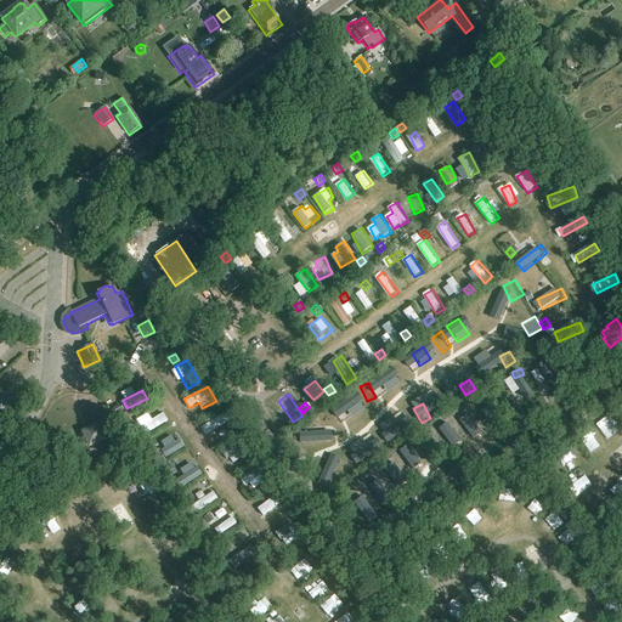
[(117,405),(111,408),(116,416),(122,412),(117,405)]
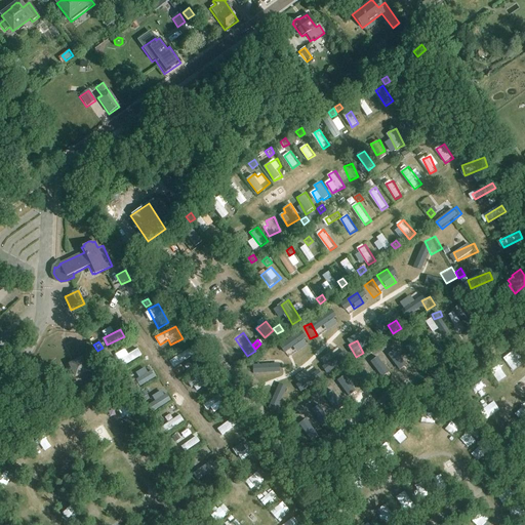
[(393,345),(394,362),(409,362),(409,344),(393,345)]
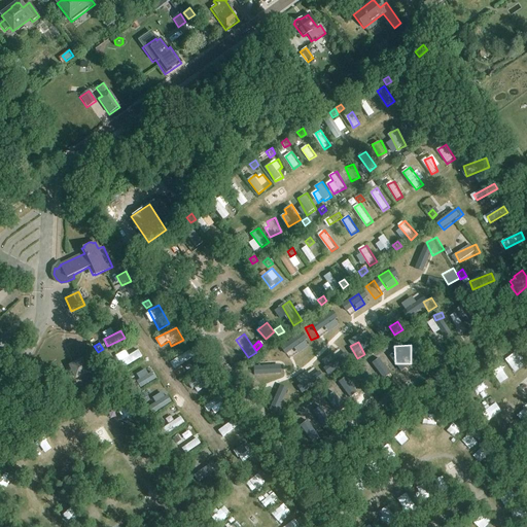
[(118,354),(125,367),(145,356),(141,349),(131,354),(129,349),(118,354)]
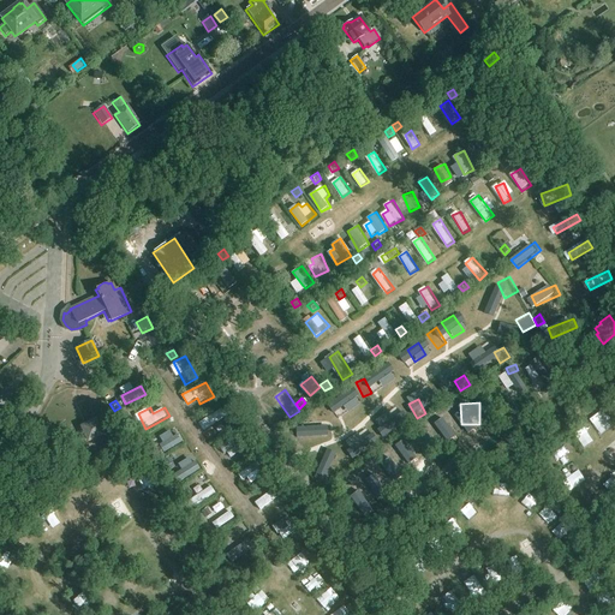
[(204,429),(230,417),(225,408),(201,421),(204,429)]
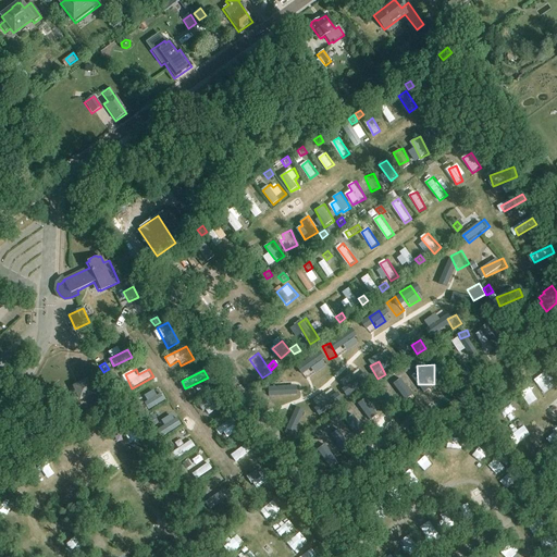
[(540,380),(548,391),(556,384),(547,374),(540,380)]
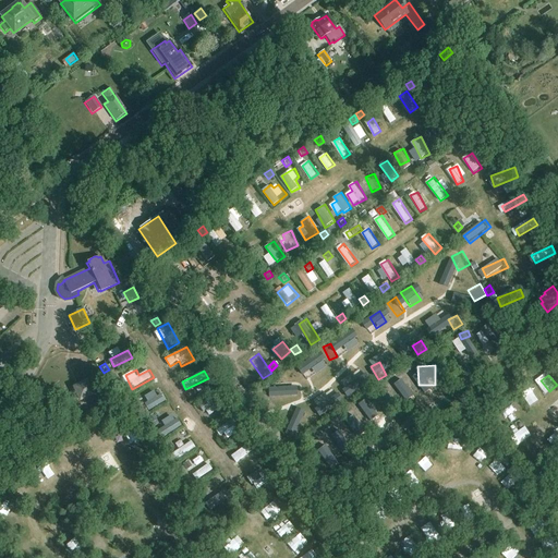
[(401,377),(388,384),(396,401),(409,396),(401,377)]
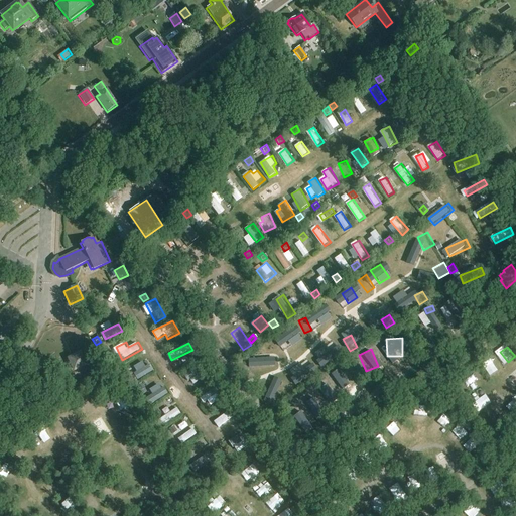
[(73,373),(87,366),(81,352),(66,358),(73,373)]
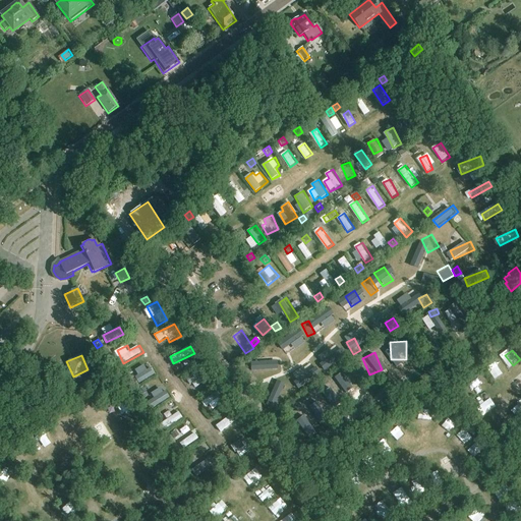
[(192,364),(197,361),(193,356),(188,359),(192,364)]
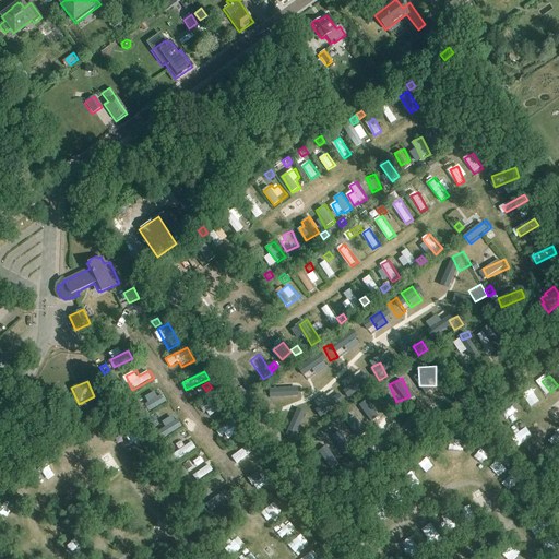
[(366,402),(377,417),(391,408),(379,392),(366,402)]
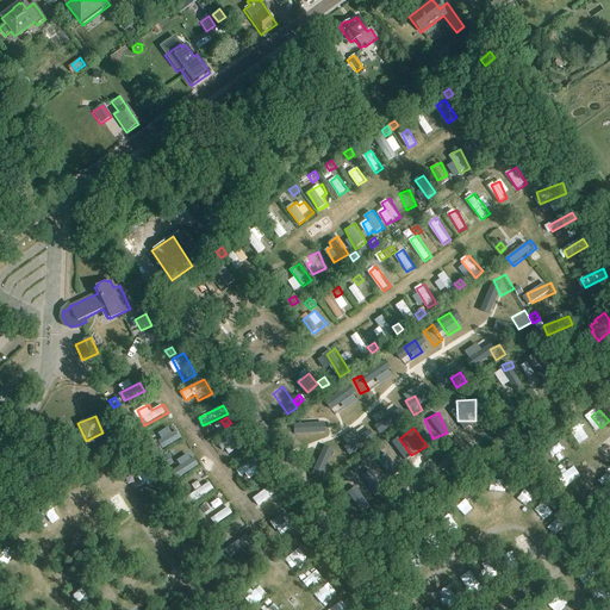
[(163,448),(184,439),(180,430),(160,440),(163,448)]
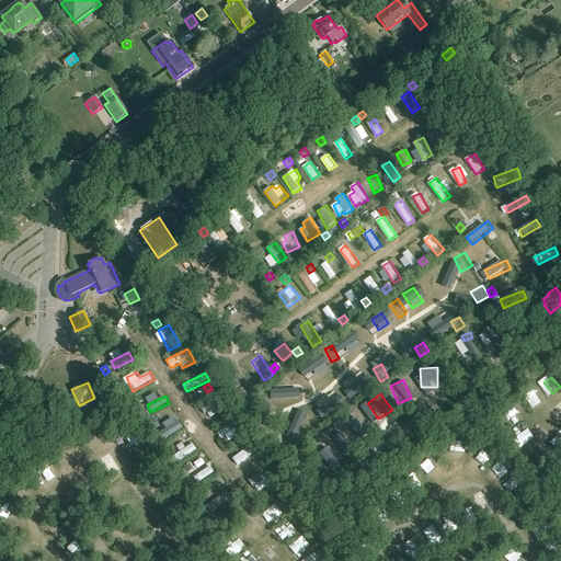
[(207,416),(224,411),(219,398),(203,404),(207,416)]
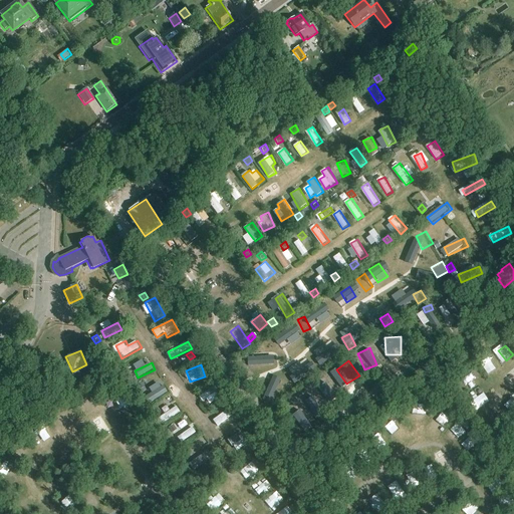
[(302,381),(310,377),(306,368),(297,373),(302,381)]
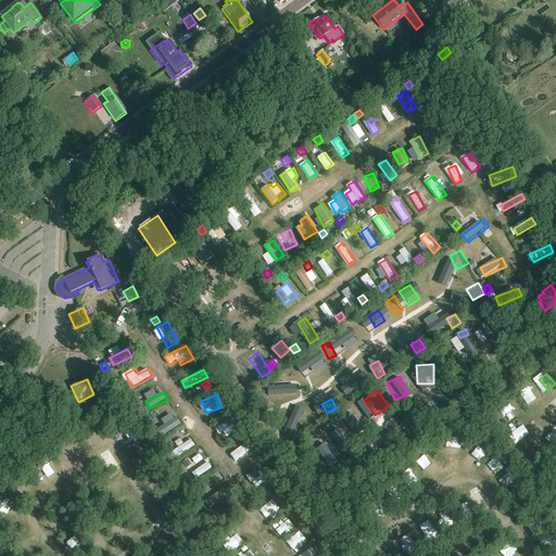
[(141,406),(136,409),(139,415),(144,412),(141,406)]
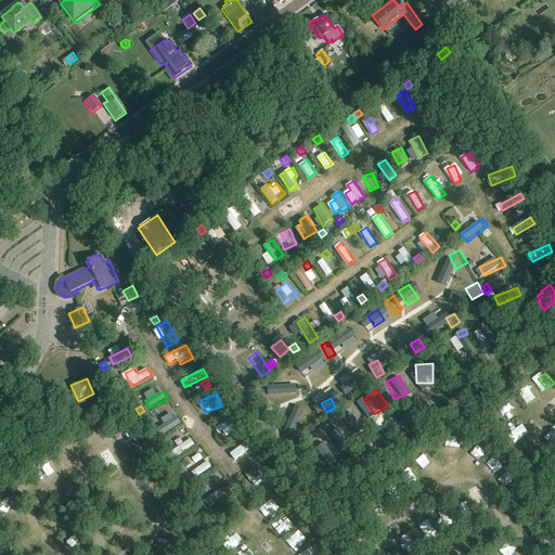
[(343,412),(350,429),(365,422),(357,405),(343,412)]
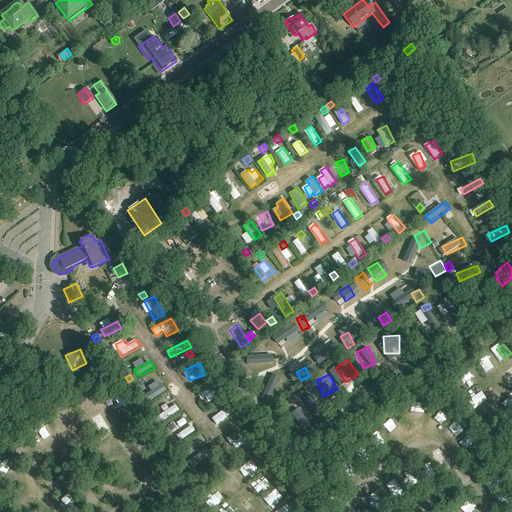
[(76,384),(70,380),(65,387),(71,391),(76,384)]
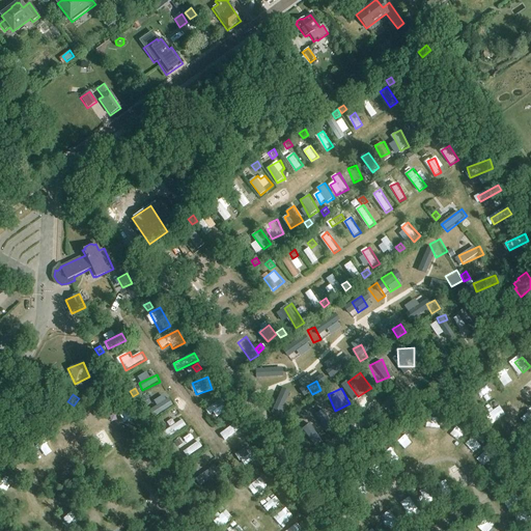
[(143,395),(138,399),(142,404),(147,401),(143,395)]
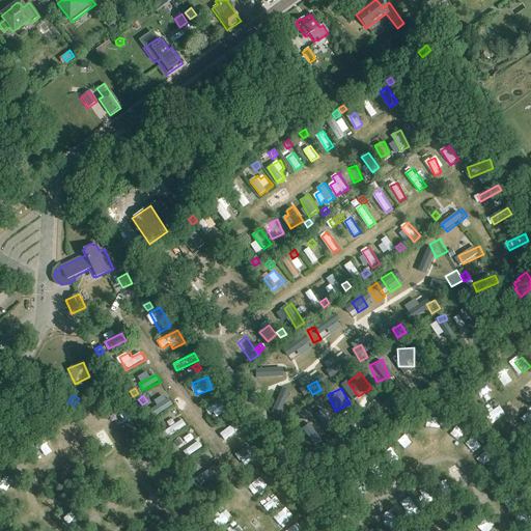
[(172,398),(154,408),(157,415),(176,406),(172,398)]
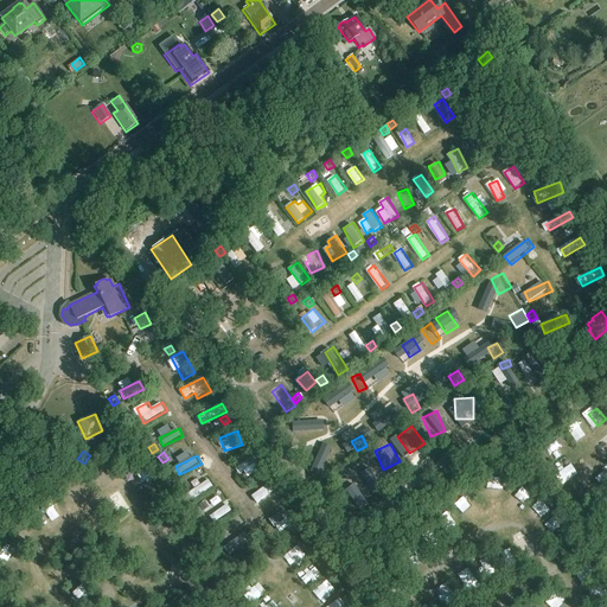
[(247,471),(250,477),(262,468),(254,457),(236,467),(241,474),(247,471)]
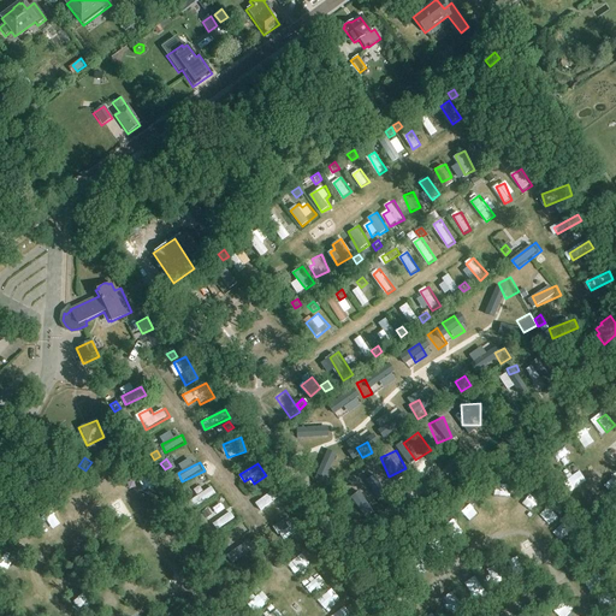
[(361,475),(356,493),(377,499),(383,481),(361,475)]
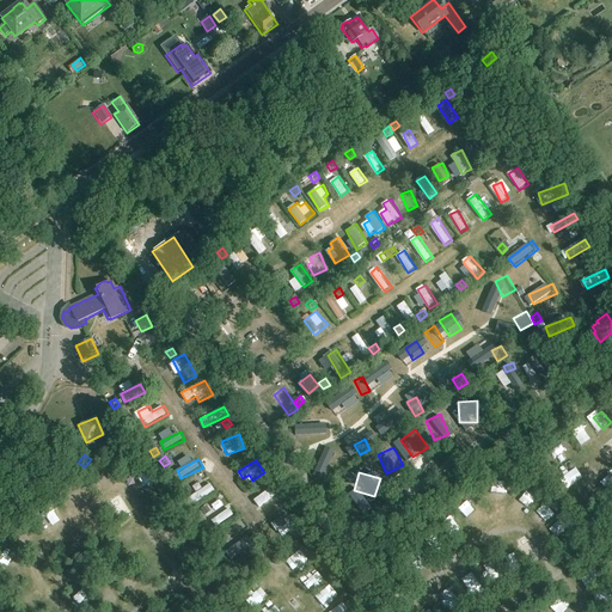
[(214,483),(193,495),(196,502),(218,491),(214,483)]
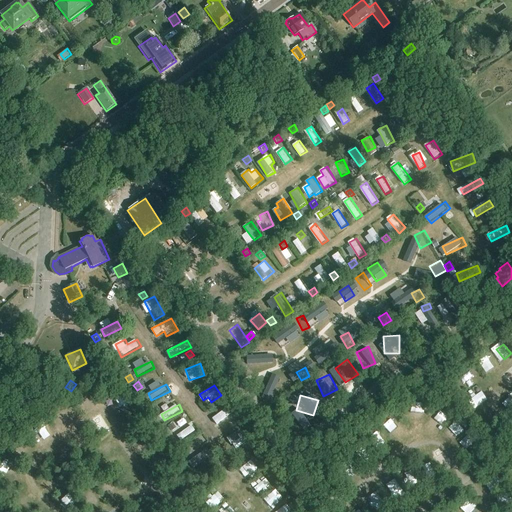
[(153,405),(148,408),(152,414),(157,411),(153,405)]
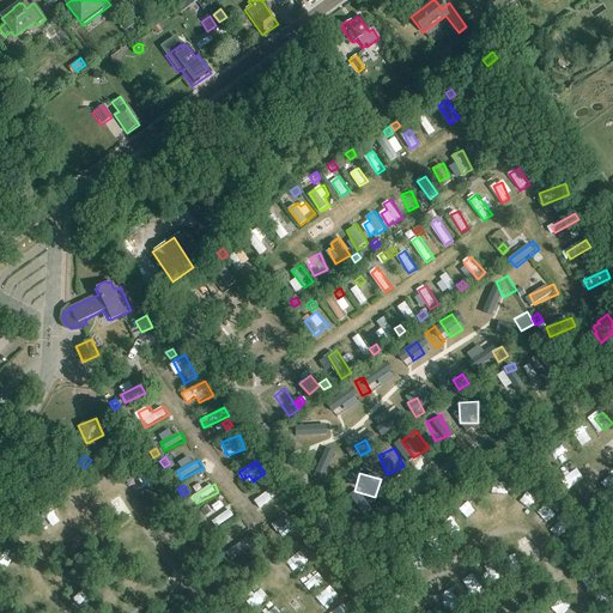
[(261,509),(280,495),(274,486),(255,501),(261,509)]
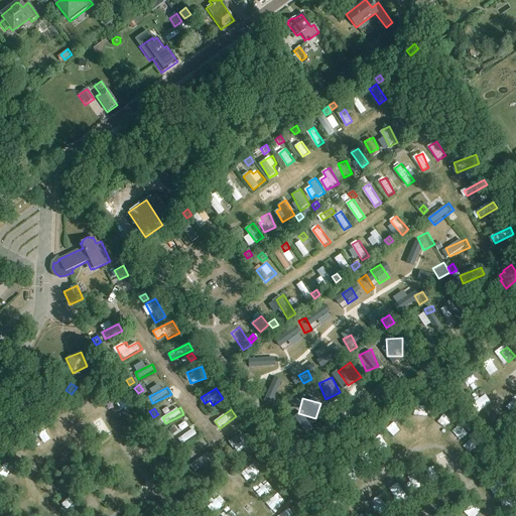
[(171,427),(166,431),(170,436),(175,432),(171,427)]
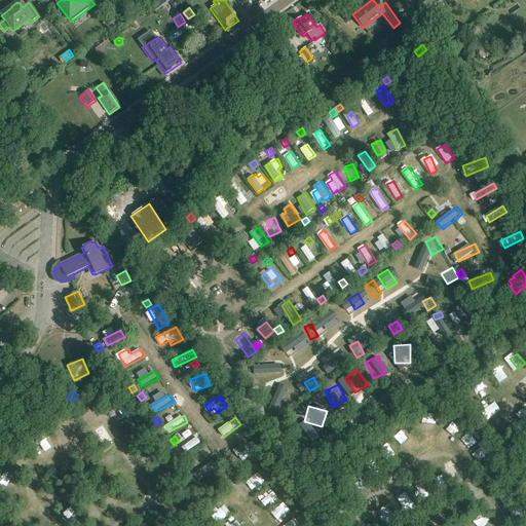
[(199,436),(182,447),(186,453),(203,442),(199,436)]
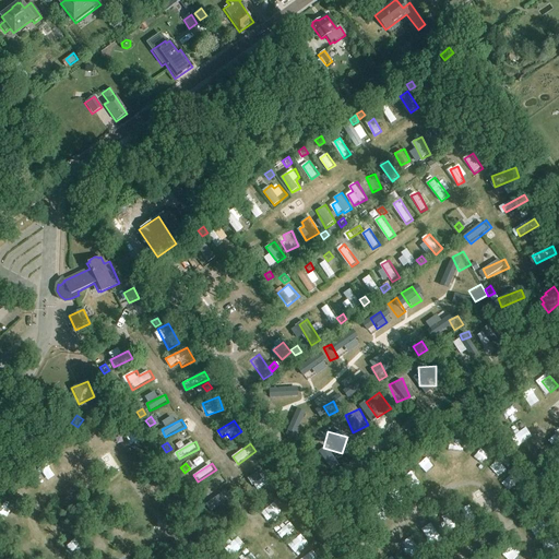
[(86,484),(92,494),(103,487),(96,477),(86,484)]
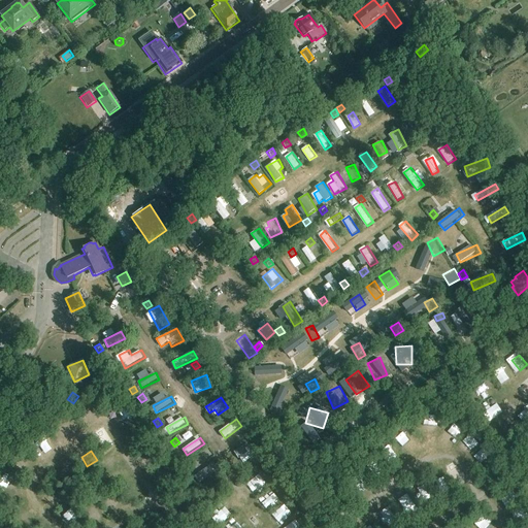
[(73,462),(64,469),(70,477),(79,471),(73,462)]
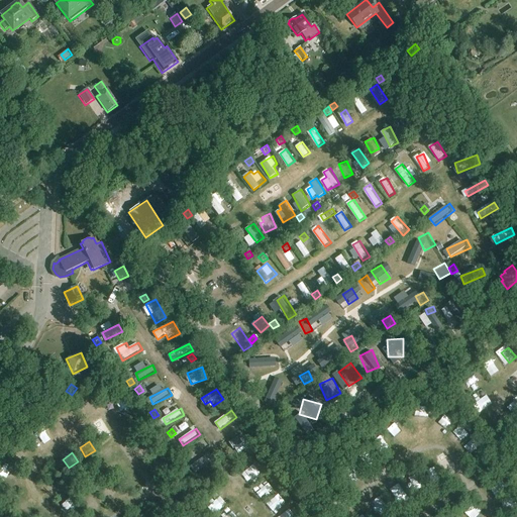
[(196,472),(217,459),(212,452),(192,463),(196,472)]
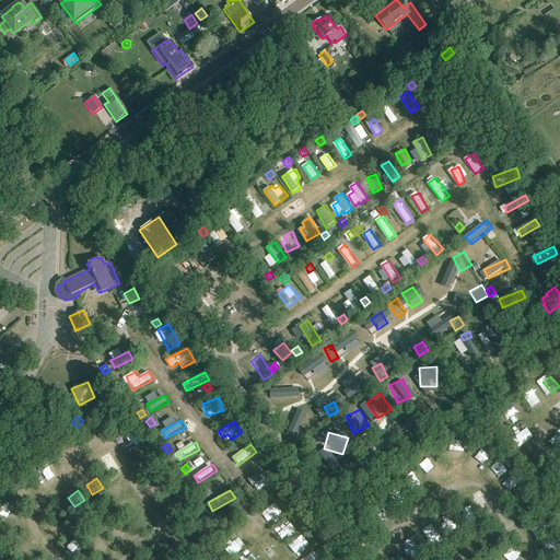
[(264,515),(271,523),(282,512),(276,504),(264,515)]
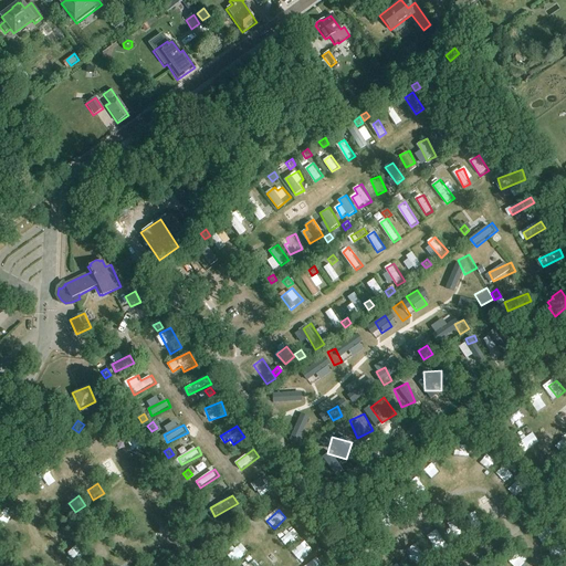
[(451,534),(461,530),(458,521),(448,524),(451,534)]
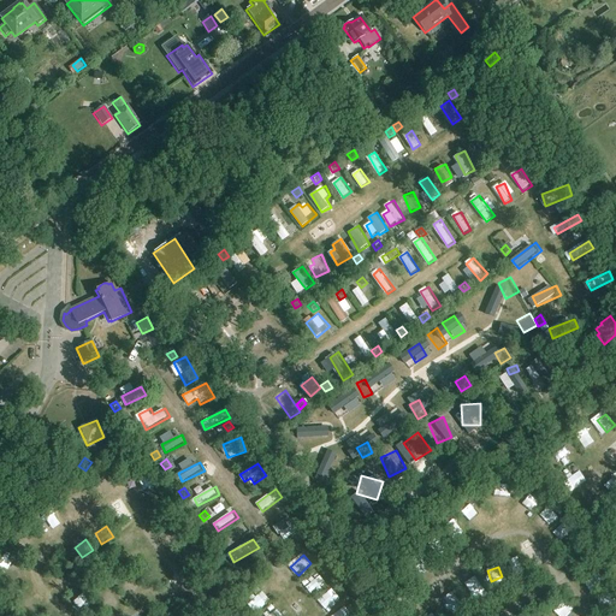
[(465,581),(473,596),(484,590),(475,574),(465,581)]
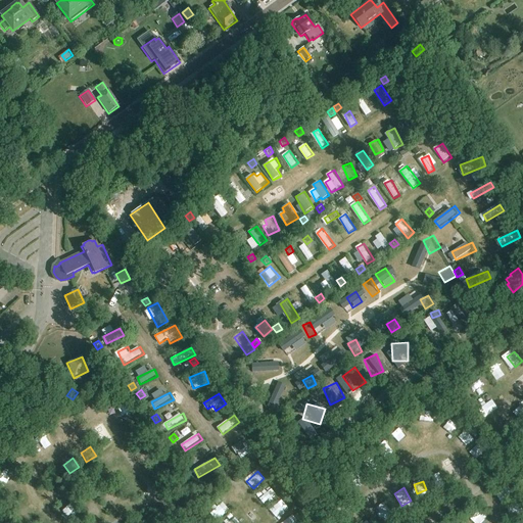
[(224,513),(231,508),(227,502),(219,508),(224,513)]
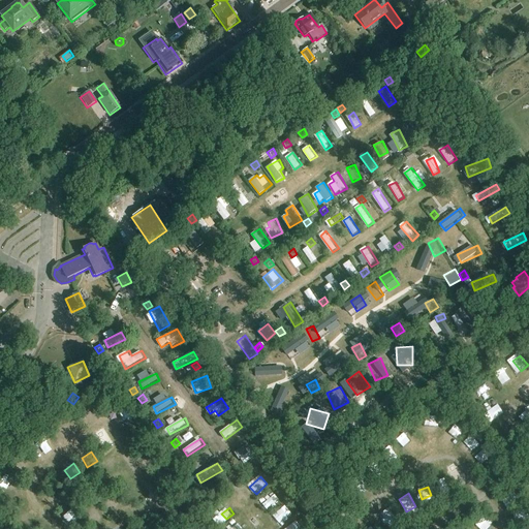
[(392,510),(381,517),(389,528),(391,528),(400,524),(392,510)]
